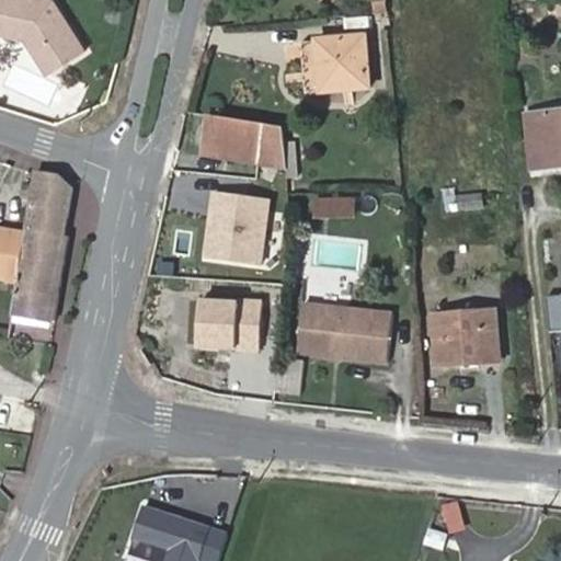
[(41,55),(38,56),(48,73),(87,53),(57,0),(4,0),(0,26),(0,32),(27,37),(35,50),(37,48),(41,55)]
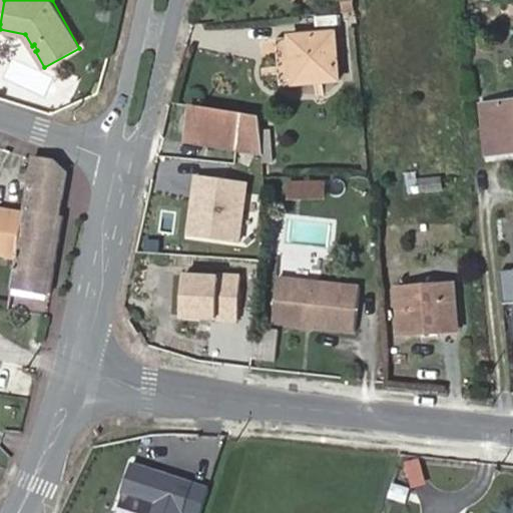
[(336,34),(292,38),(296,85),(341,81),(336,34)]
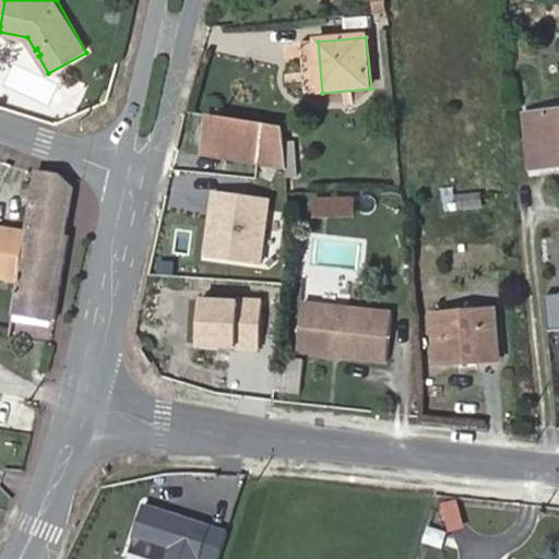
[(558,165),(558,109),(525,114),(531,168),(558,165)]
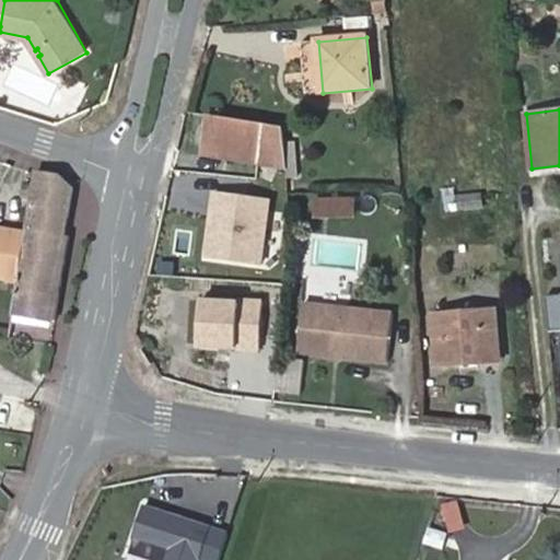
[(205,155),(290,168),(286,128),(210,115),(205,155)]
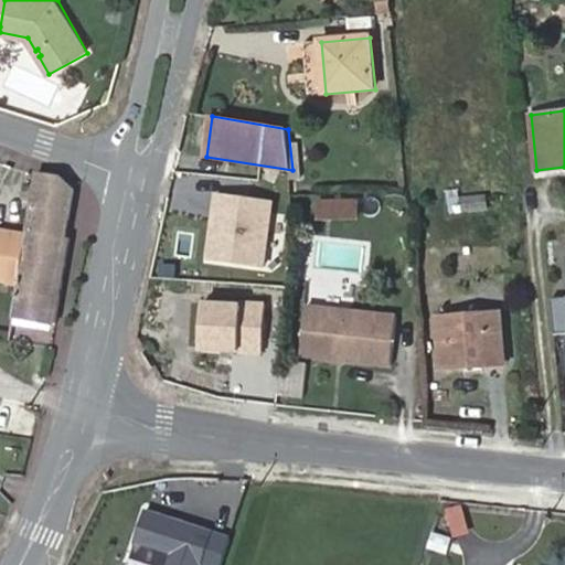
[(39,173),(28,238),(20,284),(14,317),(55,323),(56,323),(71,238),(67,237),(74,190),(64,178),(39,173)]
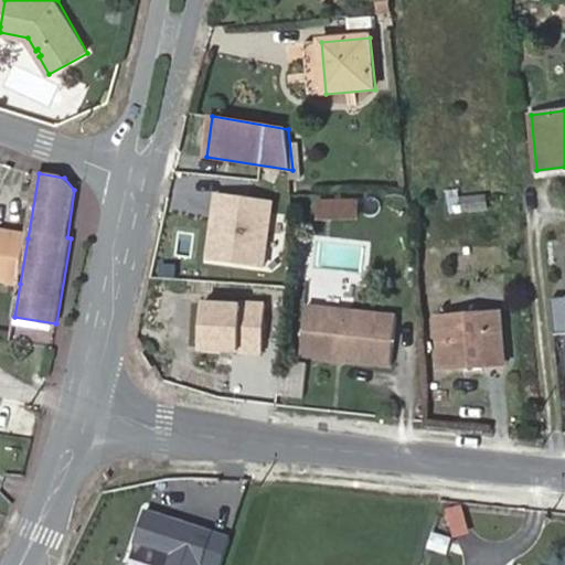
[(446,194),(447,213),(487,210),(484,192),(446,194)]
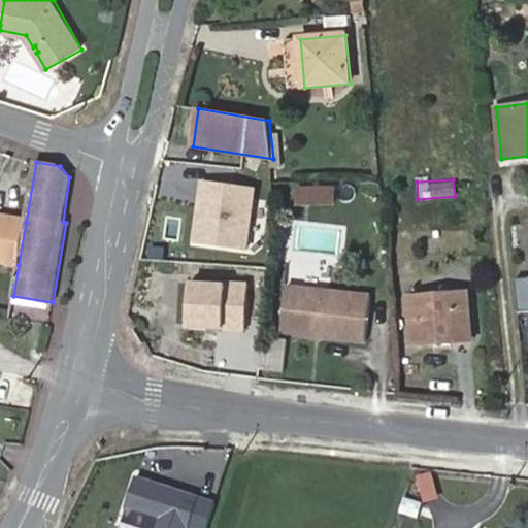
[(337,203),(337,187),(316,188),(316,204),(337,203)]
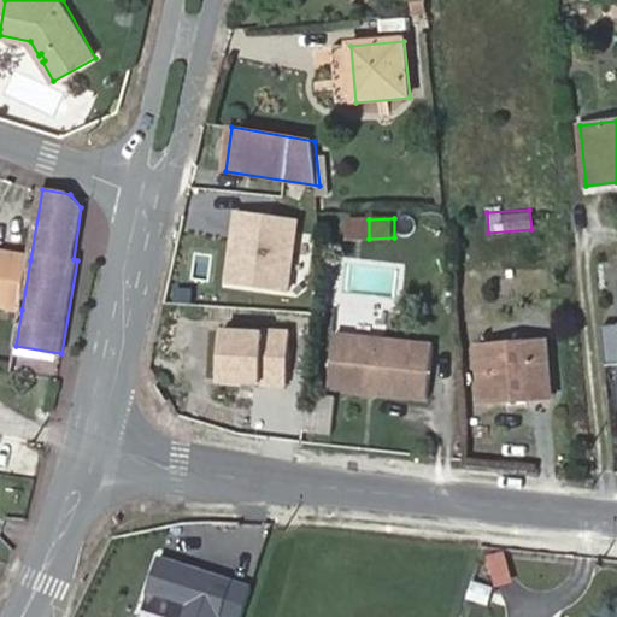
[(369,239),(369,219),(353,219),(354,239),(369,239)]
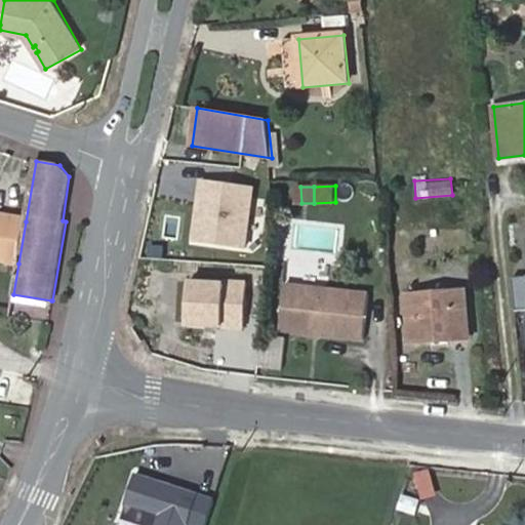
[(0,259),(18,264),(26,221),(0,216),(0,259)]
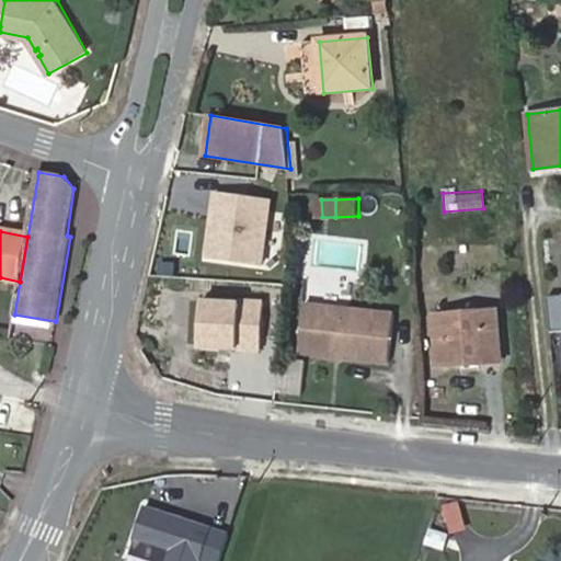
[(560,293),(547,294),(549,331),(560,330),(560,293)]
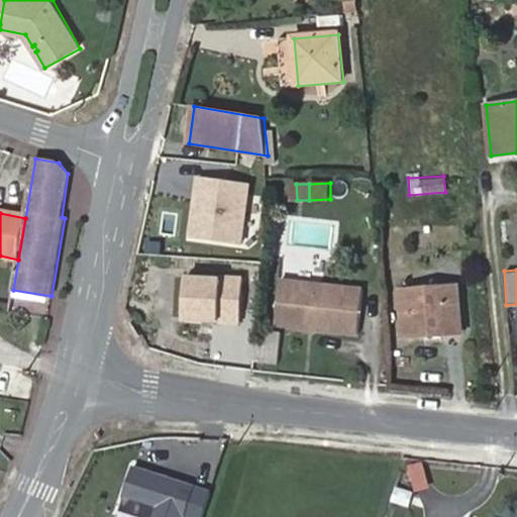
[(282,281),(277,326),(359,334),(365,290),(282,281)]
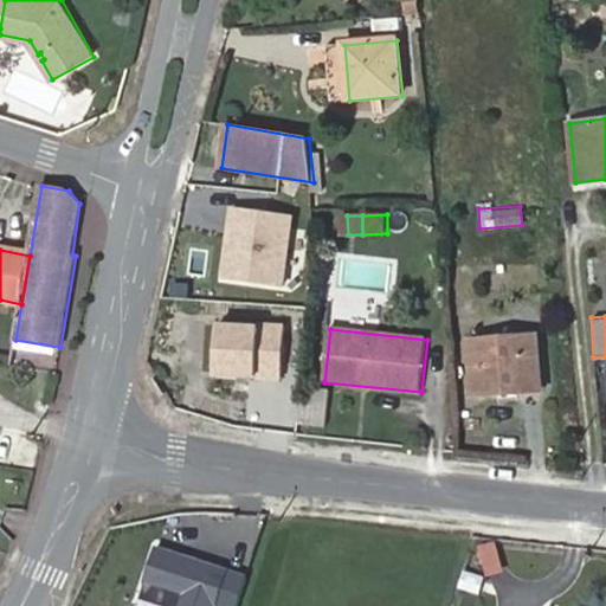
[(541,389),(537,337),(469,342),(474,394),(541,389)]
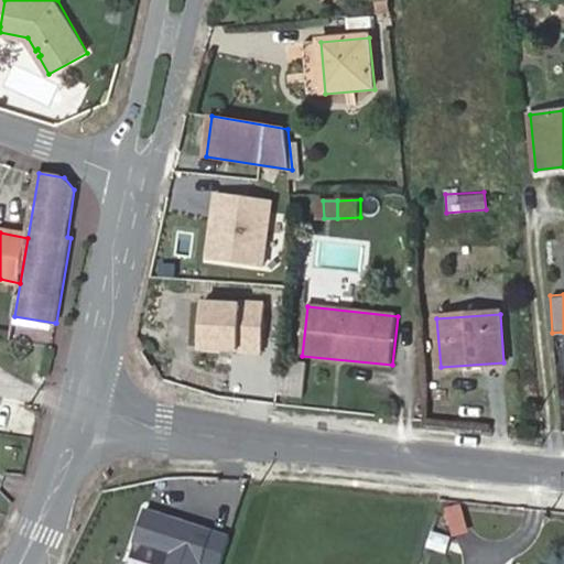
[(447,534),(465,532),(462,501),(444,503),(447,534)]
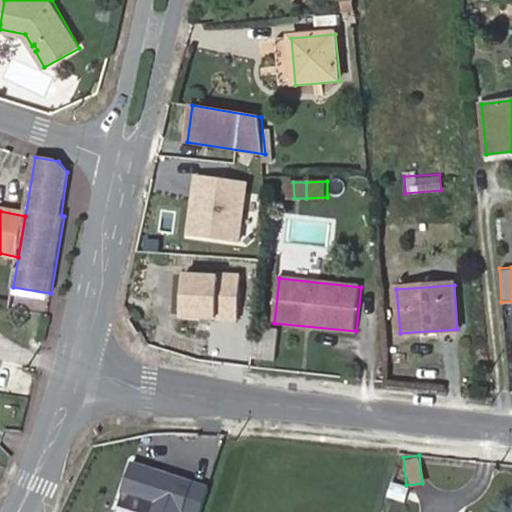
[(144,511),(181,511),(190,477),(127,461),(119,493),(147,500),(144,511)]
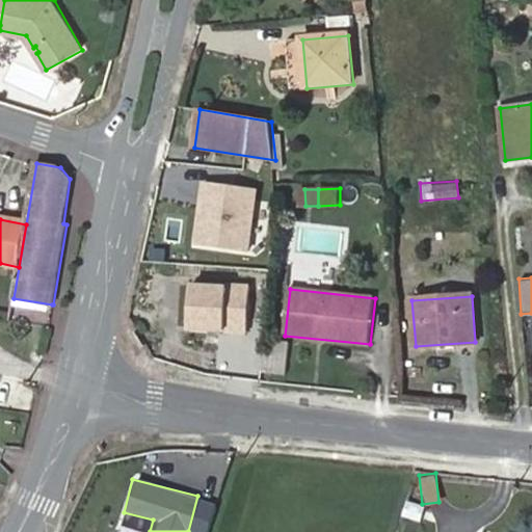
[(402,515),(419,521),(423,505),(406,501),(402,515)]
